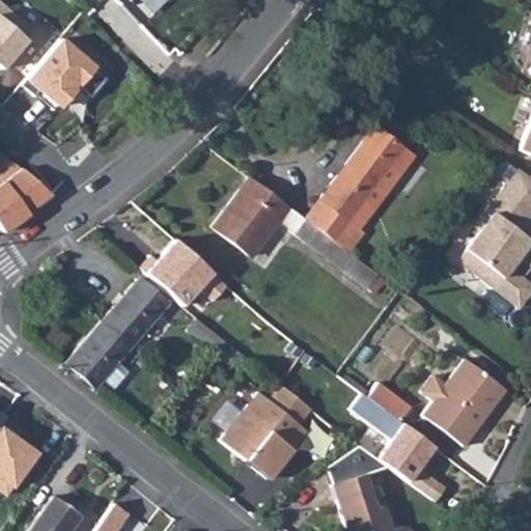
[(0,6),(0,70),(1,71),(33,33),(0,6)]
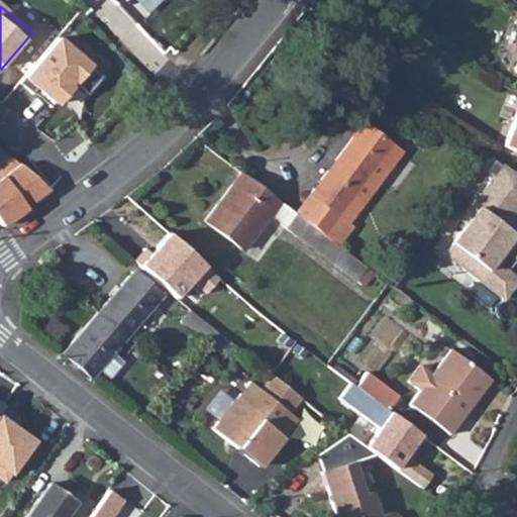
[(57,41),(25,79),(60,108),(92,70),(57,41)]
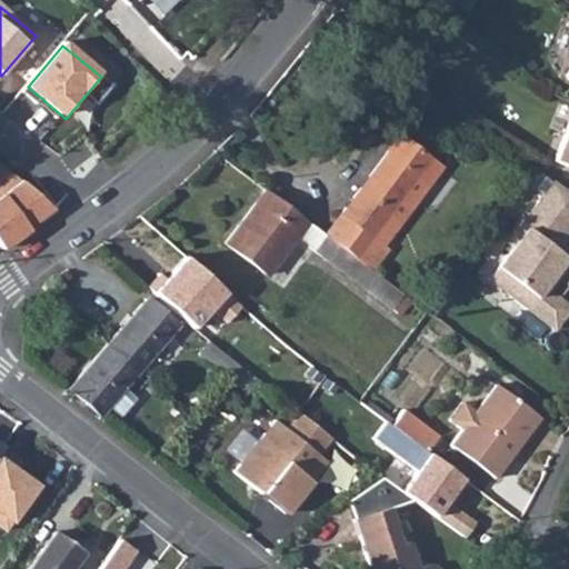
[(568,118),(553,160),(568,167),(568,118)]
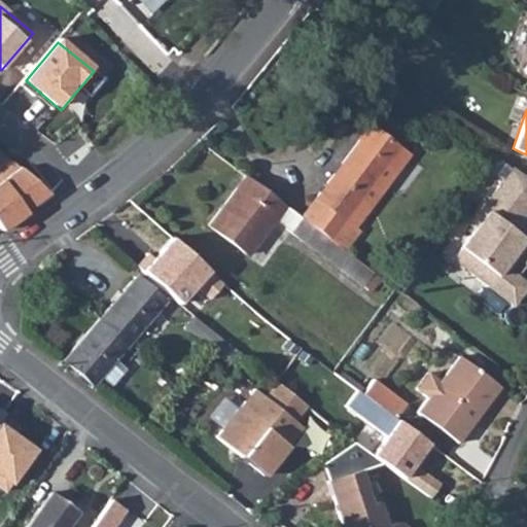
[(371,128),(302,218),(344,250),(359,231),(355,227),(389,182),(379,174),(398,148),(371,128)]
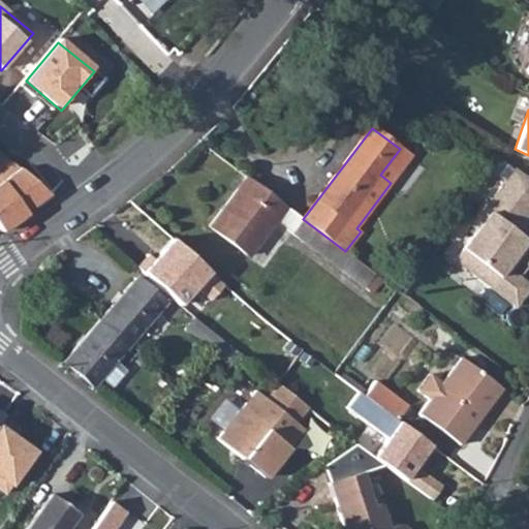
[(400,149),(380,175),(391,183),(410,157),(400,149)]
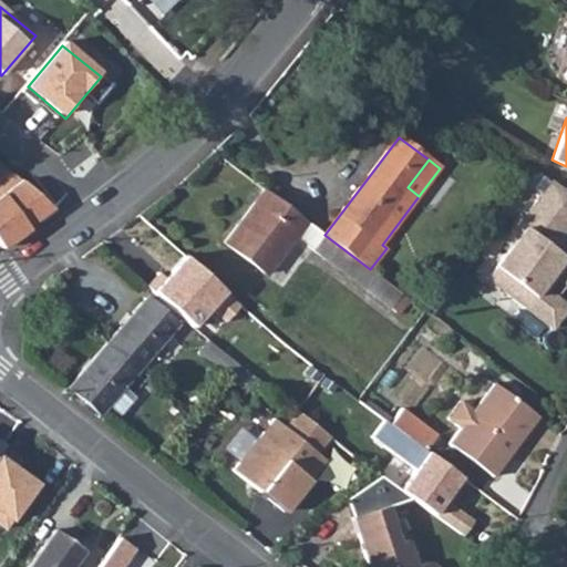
[(0,247),(0,248),(53,209),(7,168),(0,173),(0,247)]
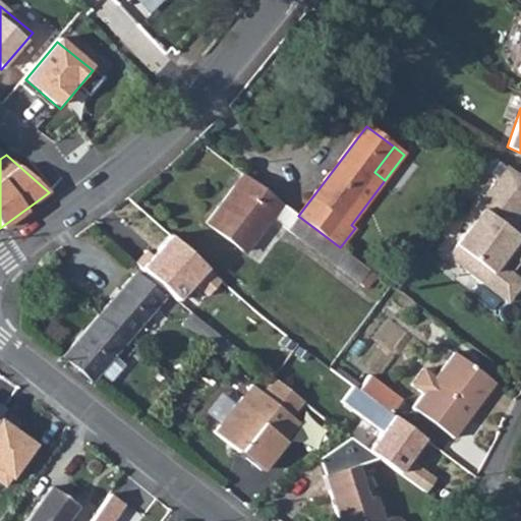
[(520,177),(506,166),(464,223),(469,226),(447,256),(509,302),(520,285),(520,280),(512,274),(499,264),(507,251),(520,262),(520,215),(518,214),(513,210),(520,197),(520,177)]
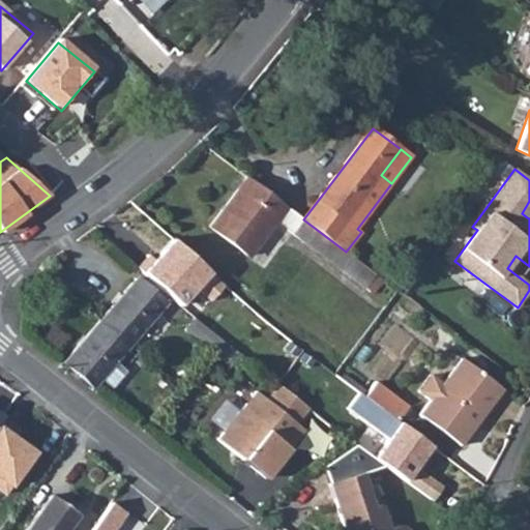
[(287,208),(247,178),(210,227),(249,257),(287,208)]
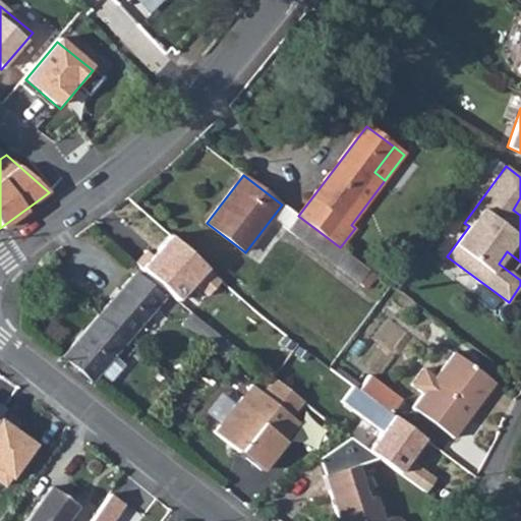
[(169,238),(143,270),(191,310),(218,280),(169,238)]
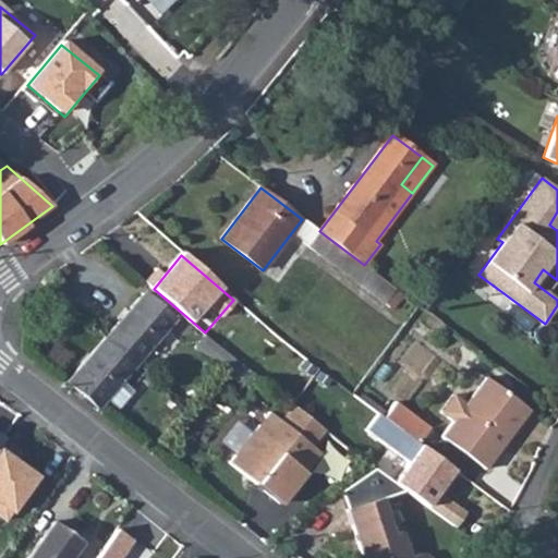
[(534,282),(548,293),(557,280),(543,269),(534,282)]
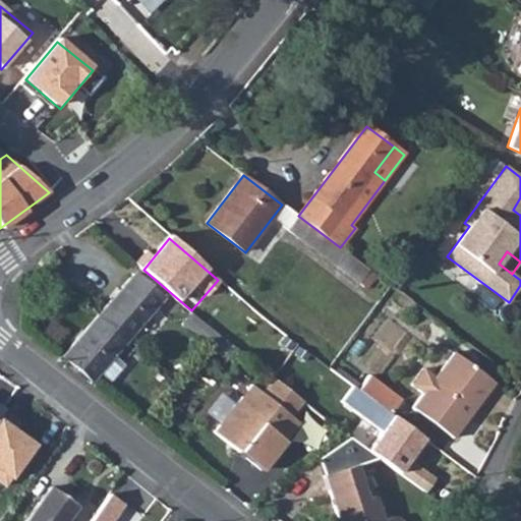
[(134,272),(99,313),(128,338),(163,297),(134,272)]
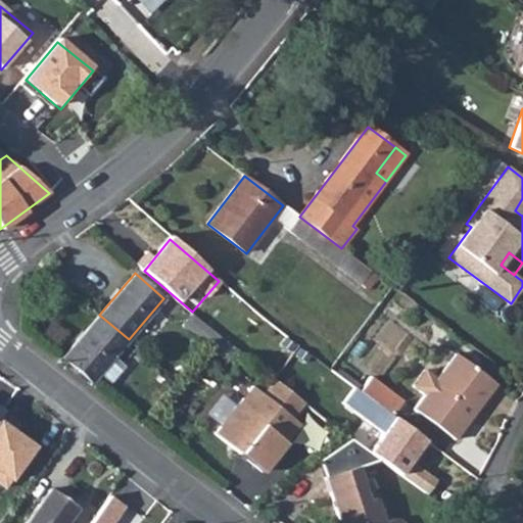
[(234,344),(192,312),(182,326),(223,358),(234,344)]
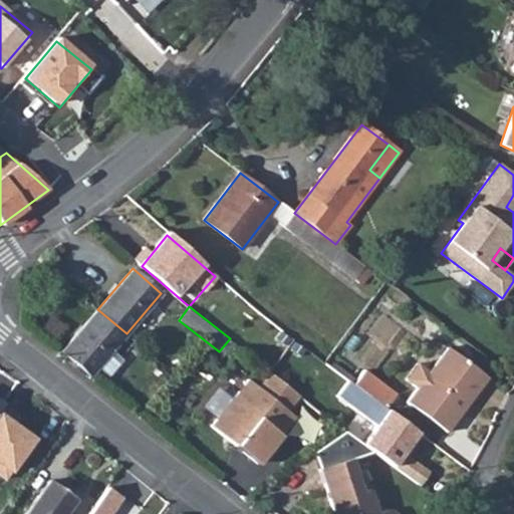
[(126,333),(97,309),(62,350),(90,374),(126,333)]
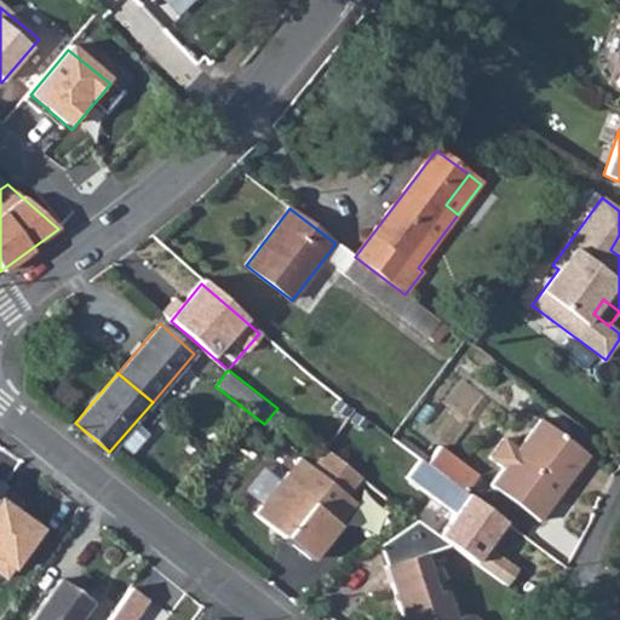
[(506,460),(489,483),(538,518),(551,500),(547,497),(557,483),(562,487),(586,453),(538,417),(521,441),(505,430),(491,449),(506,460)]
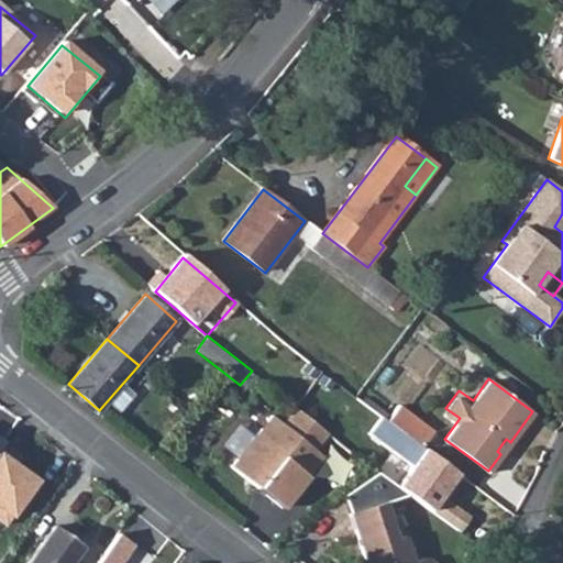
[(398,403),(386,417),(419,443),(431,429),(398,403)]
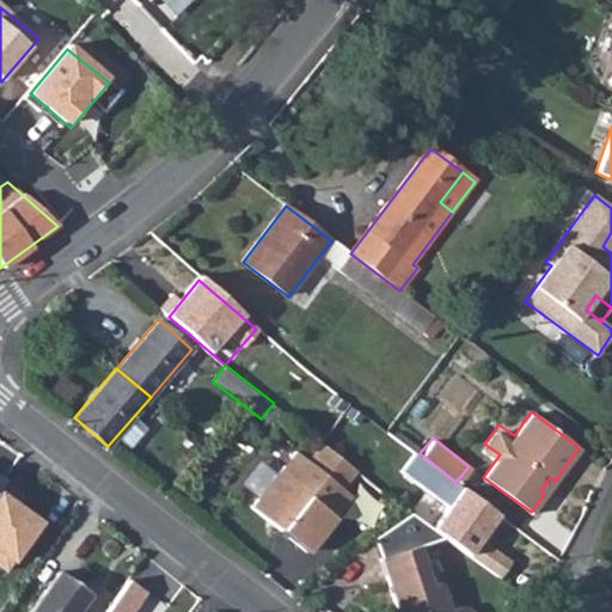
[(251,505),(307,550),(353,494),(343,487),(356,469),(322,441),(307,459),(295,448),(251,505)]
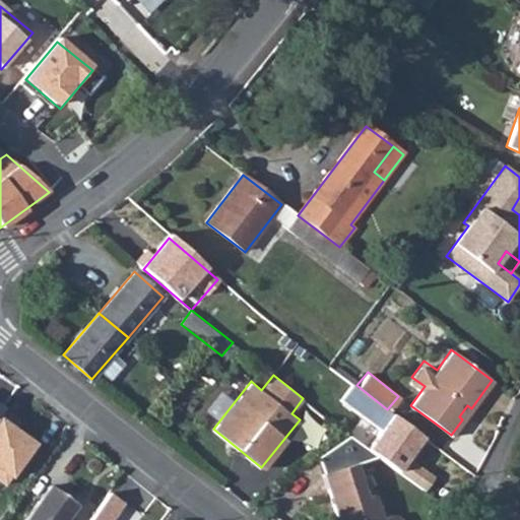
[(393,416),(367,453),(425,492),(434,477),(412,461),(427,441),(393,416)]
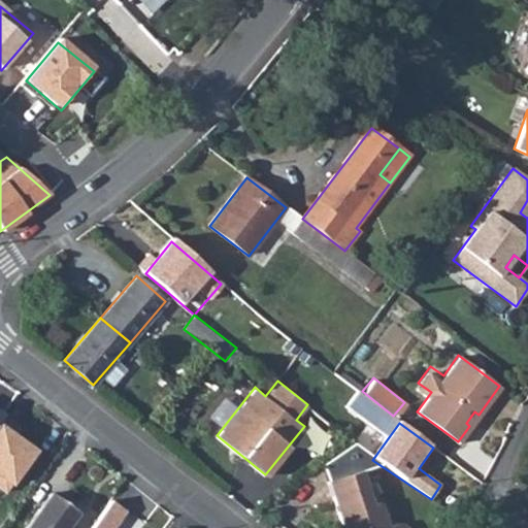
[(37,449),(1,425),(0,425),(0,491),(5,493),(37,449)]
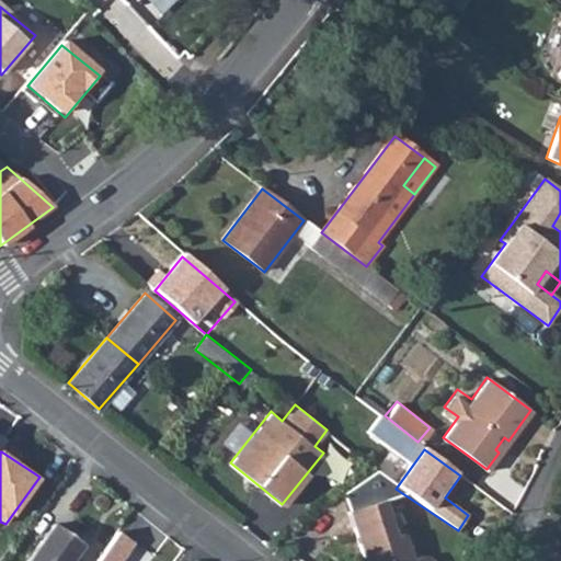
[(377,474),(341,495),(368,560),(427,560),(425,559),(421,557),(414,556),(404,530),(397,534),(386,504),(377,474)]
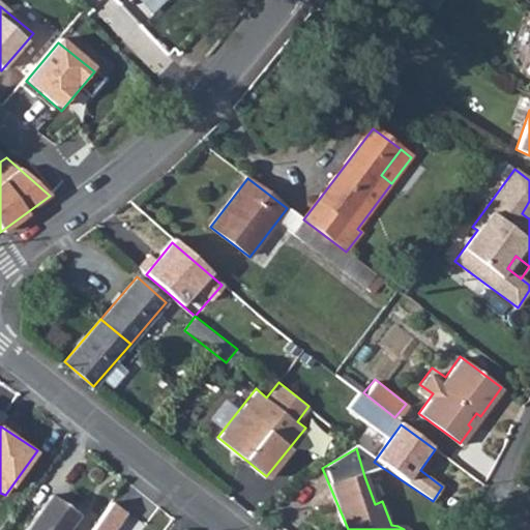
[(70,529),(78,519),(49,498),(27,529),(70,529)]
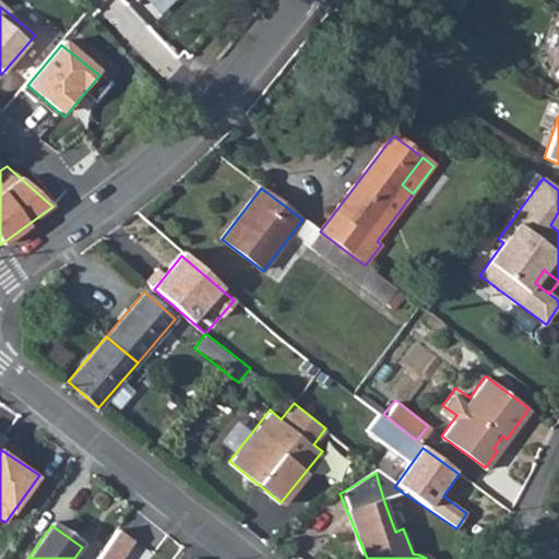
[(98,558),(123,558),(137,540),(119,528),(98,558)]
